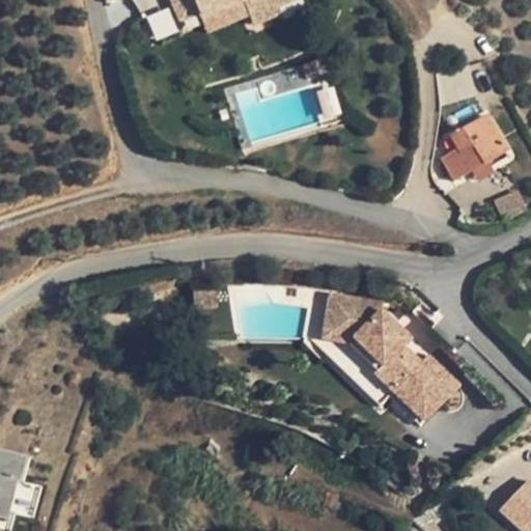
[(170,0),(179,21),(199,14),(201,18),(243,0),(249,16),(253,25),(279,14),(277,6),(291,0),(170,0)]
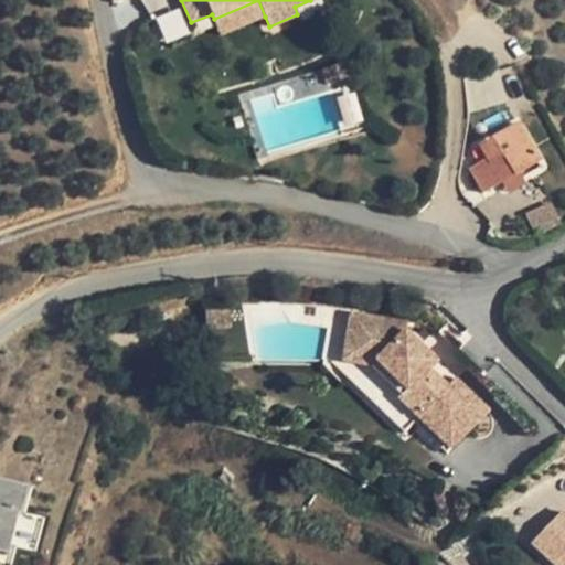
[(258,0),(214,19),(220,35),(265,17),(258,0)]
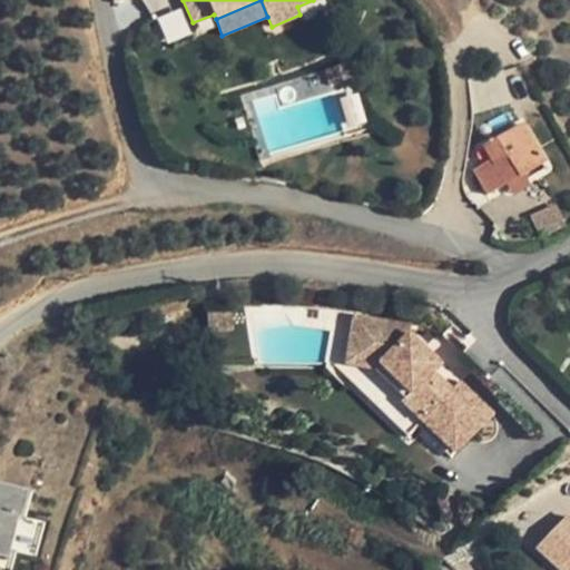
[(473,169),(488,195),(519,176),(518,175),(543,161),(522,124),(484,145),(492,158),(473,169)]
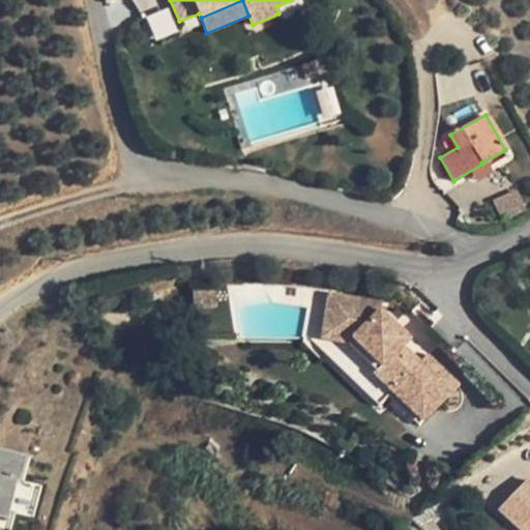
[(508,217),(528,209),(520,189),(500,199),(508,217)]
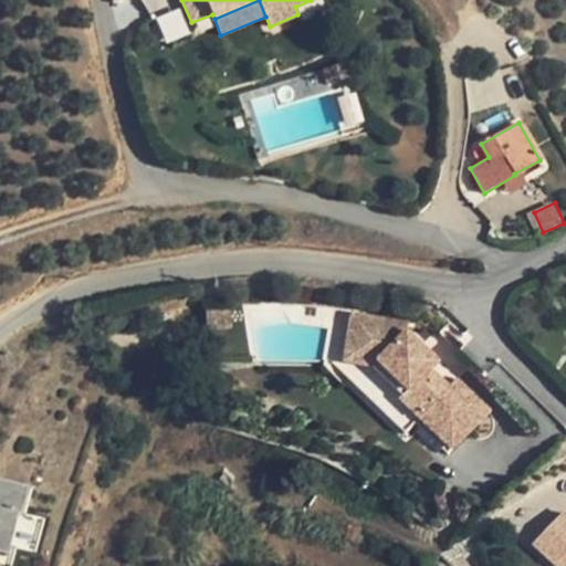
[(206,307),(207,329),(232,327),(230,305),(206,307)]
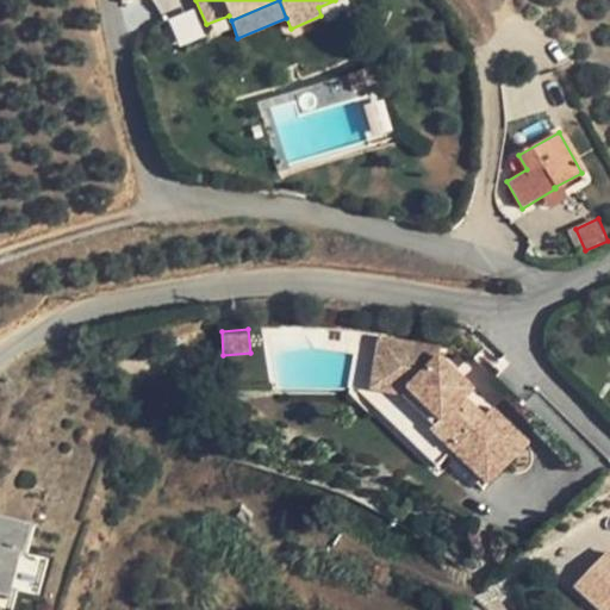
[(437,468),(454,452),(490,486),(529,446),(492,409),(484,417),(465,399),(473,391),(440,359),(442,348),(380,338),(371,403),(437,468)]
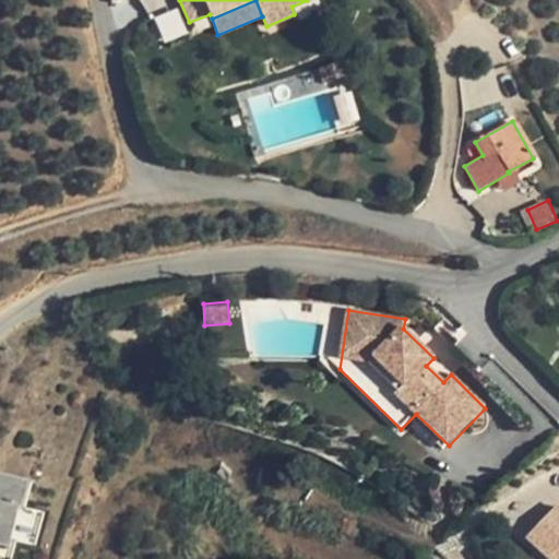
[(0,546),(1,547),(12,504),(18,506),(24,483),(0,476),(0,546)]
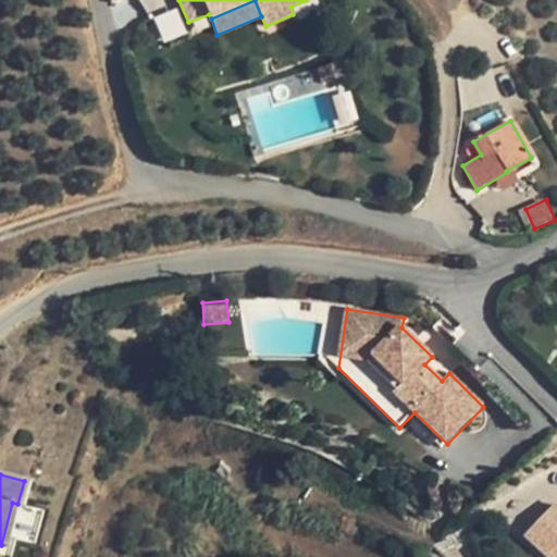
[(12,503),(1,545),(7,546),(17,504),(12,503)]
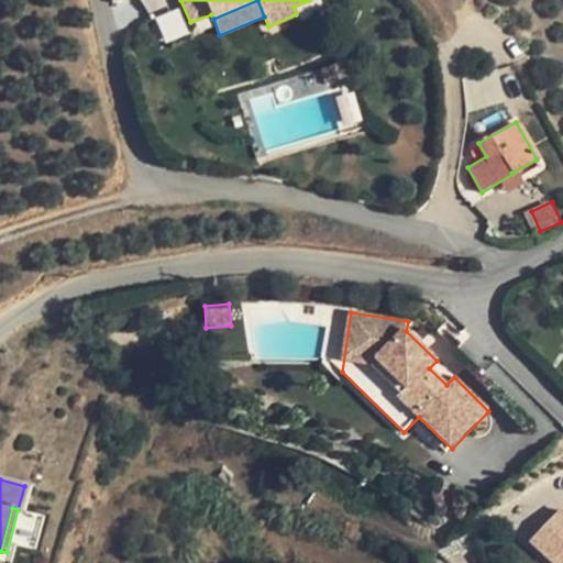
[(562,562),(562,510),(561,508),(531,542),(554,562),(562,562)]
